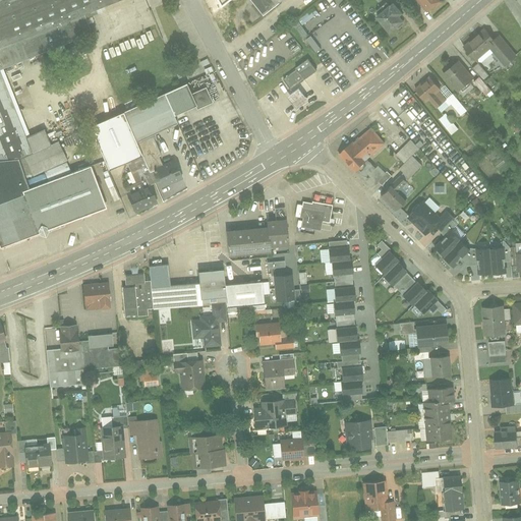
[(124,0),(0,0),(0,158),(17,157),(34,151),(27,135),(0,68),(0,66),(91,31),(84,16),(124,0)]
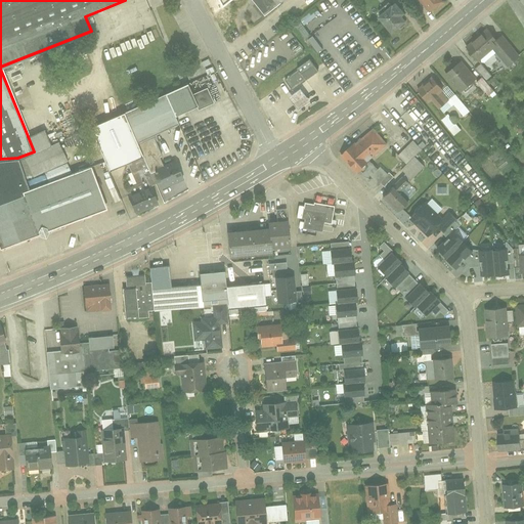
[(252,0),(265,16),(286,0),(252,0)]
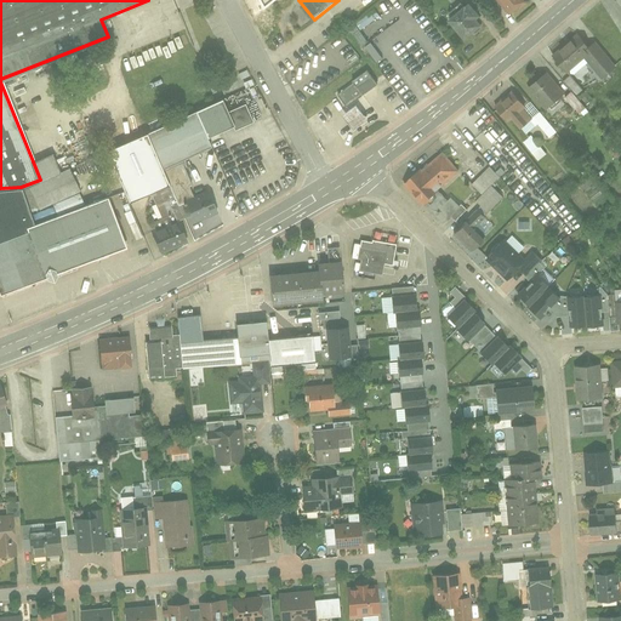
[(497,0),(512,17),(529,3),(527,0),(497,0)]
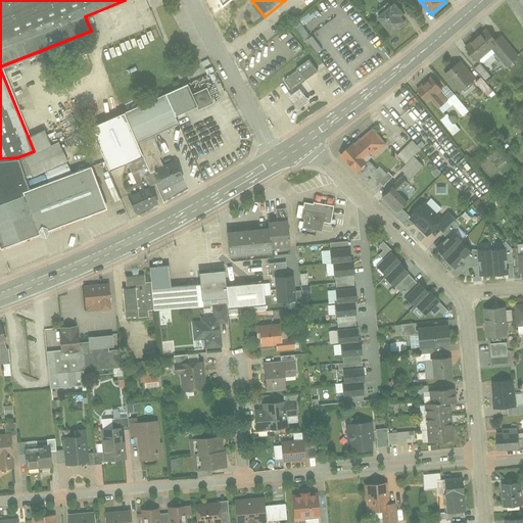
[(378,18),(392,36),(408,24),(402,18),(406,16),(396,4),(378,18)]
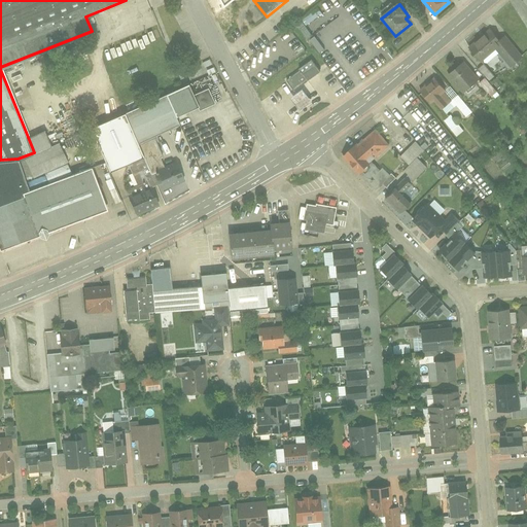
[(318,8),(303,19),(307,26),(323,14),(318,8)]
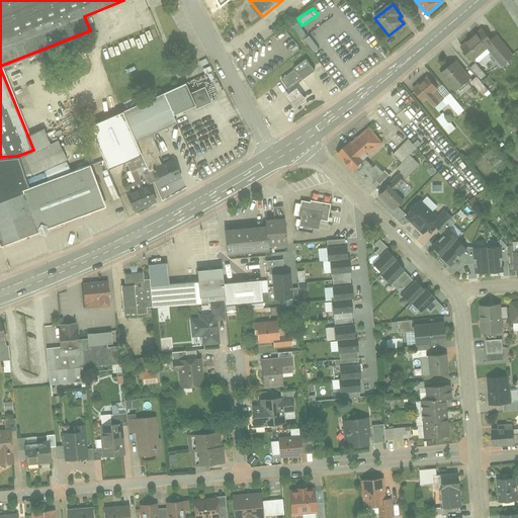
[(502,67),(515,57),(499,36),(492,41),(484,31),(462,48),(473,62),(489,51),(502,67)]
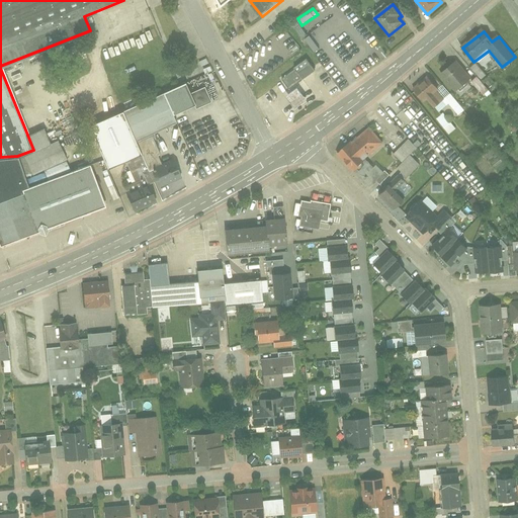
[(284,78),(281,81),(288,91),(315,72),(307,62),(294,71),(292,68),(282,75),(284,78)]
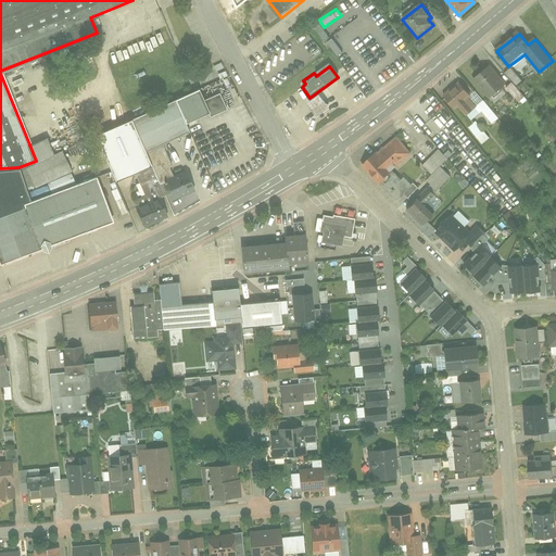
[(507,88),(492,67),(472,81),(489,102),(507,88)]
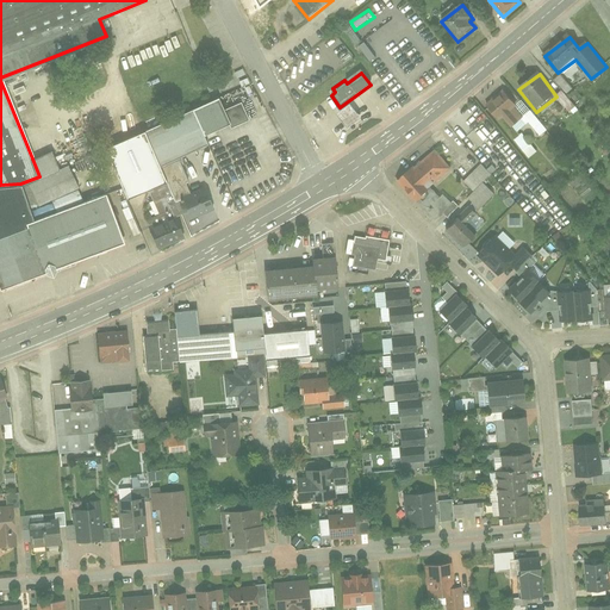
[(565,94),(572,89),(562,74),(555,79),(565,94)]
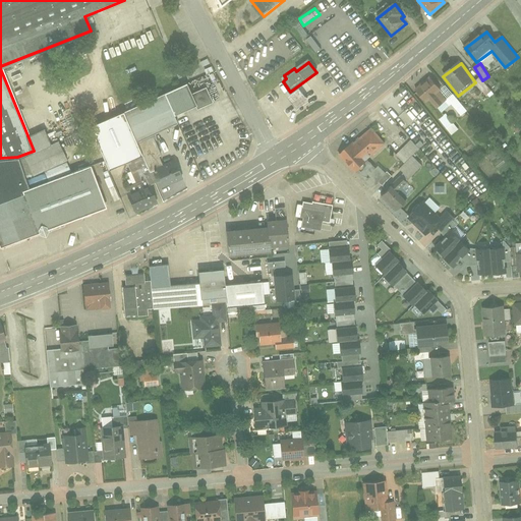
[(426,104),(428,103),(436,111),(447,103),(441,94),(443,92),(432,78),(416,91),(426,104)]
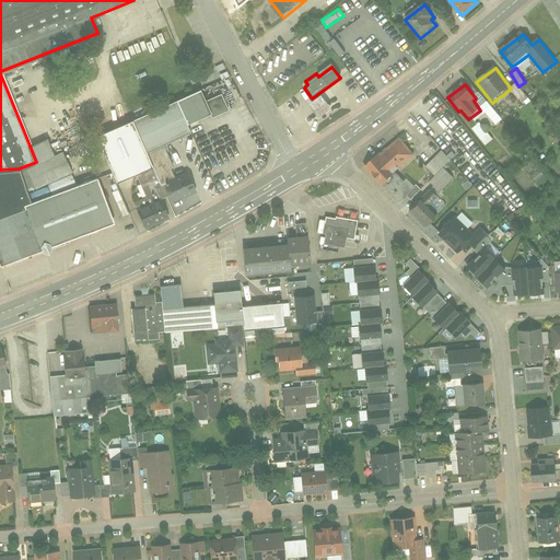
[(208,100),(202,86),(135,119),(149,151),(163,144),(188,131),(185,124),(212,111),(216,116),(231,108),(223,92),(208,100)]
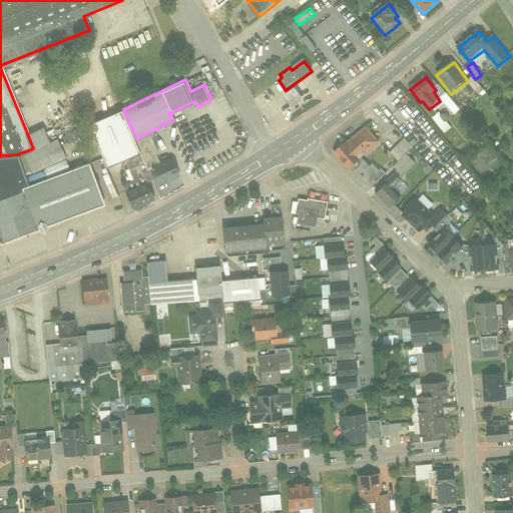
[(296,90),(284,98),(293,111),(305,102),(296,90)]
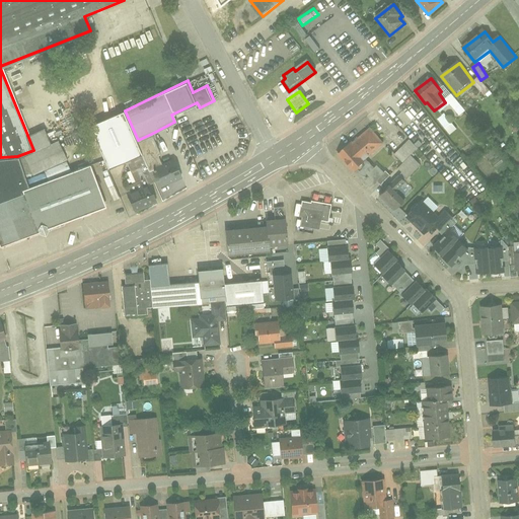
[(138,140),(125,110),(106,122),(138,192),(150,186),(158,182),(153,170),(161,166),(157,158),(162,156),(151,134),(138,140)]
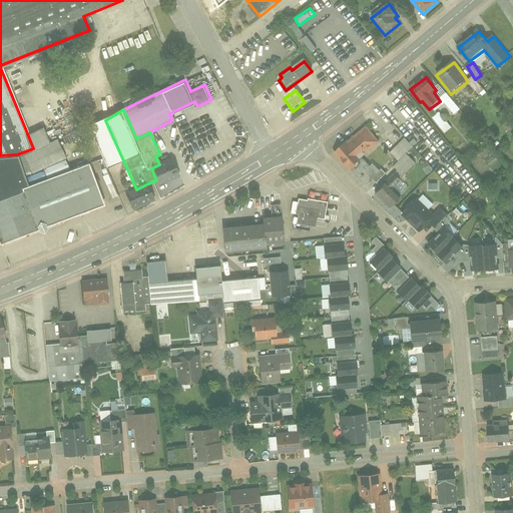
[(445,133),(451,129),(440,113),(434,117),(445,133)]
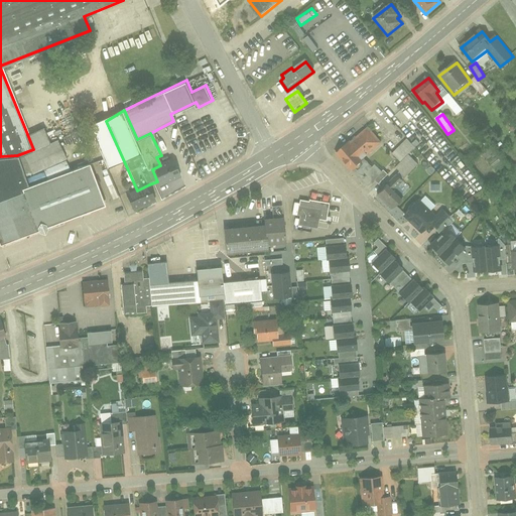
[(50,124),(27,134),(33,149),(17,155),(25,174),(65,158),(50,124)]
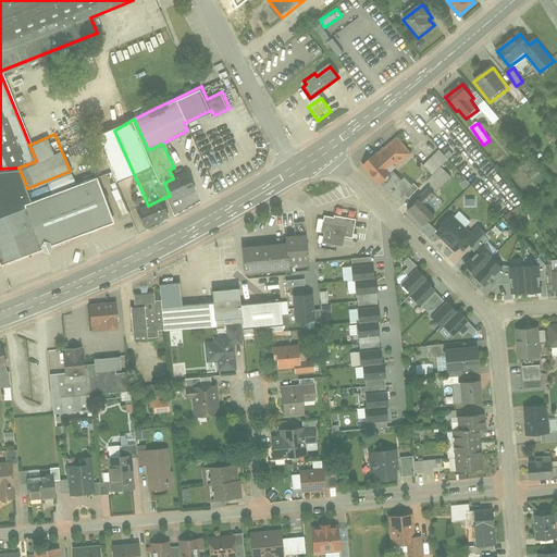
[(397,137),(360,168),(376,187),(413,157),(397,137)]
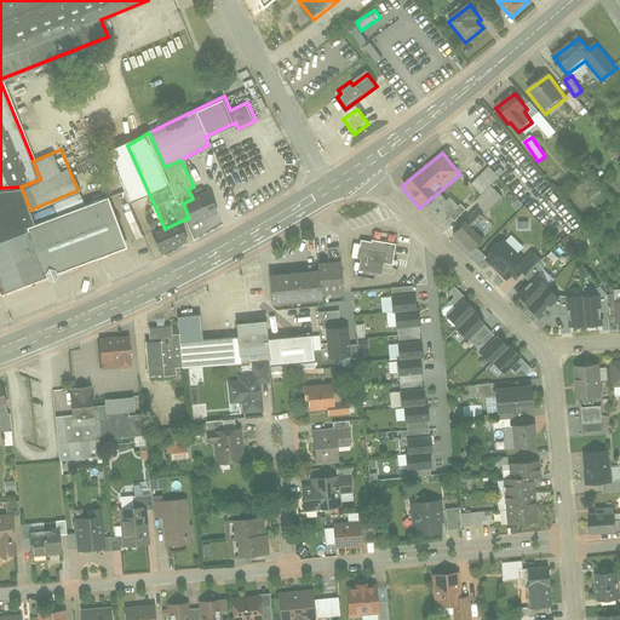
[(489,166),(472,184),(483,194),(500,176),(489,166)]
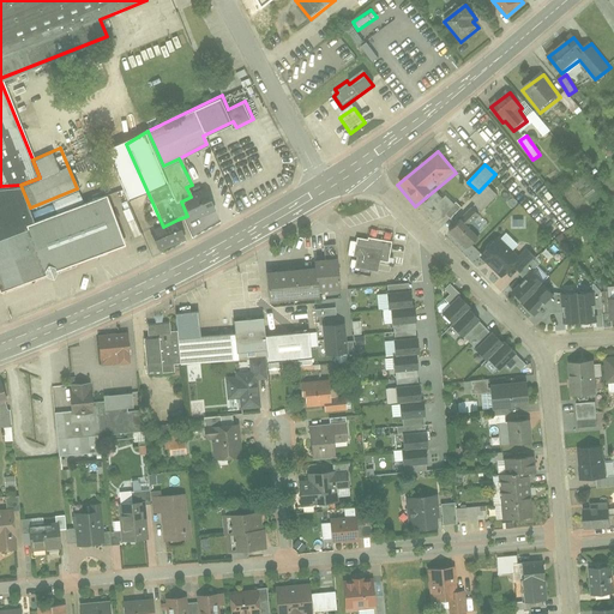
[(20,185),(0,186),(0,286),(4,294),(125,244),(104,196),(36,223),(30,208),(20,185)]
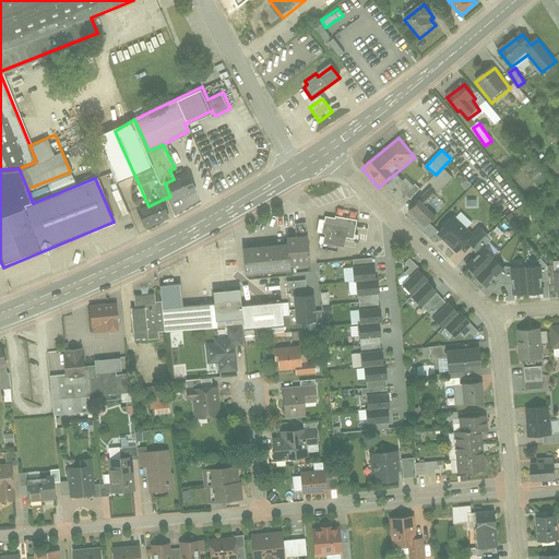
[(174,179),(165,183),(170,197),(174,204),(195,194),(187,174),(174,179)]
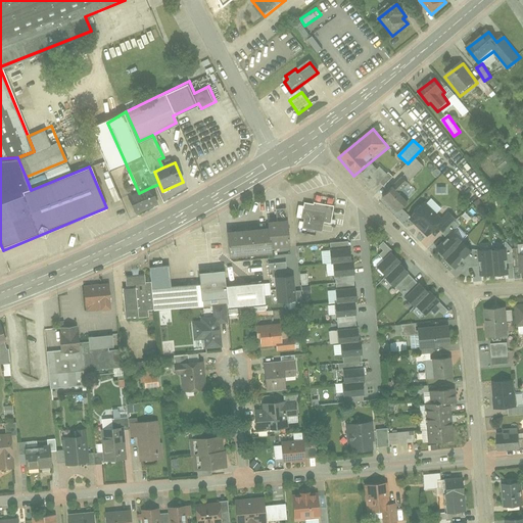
[(412,186),(405,179),(383,200),(397,216),(410,203),(402,195),(412,186)]
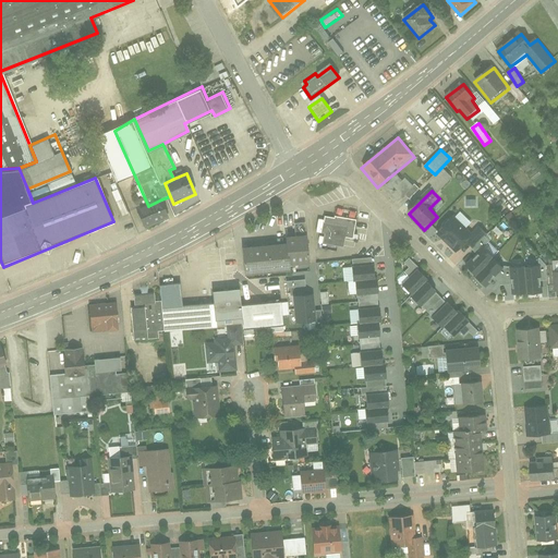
[(148,206),(137,210),(146,230),(170,219),(161,199),(148,206)]
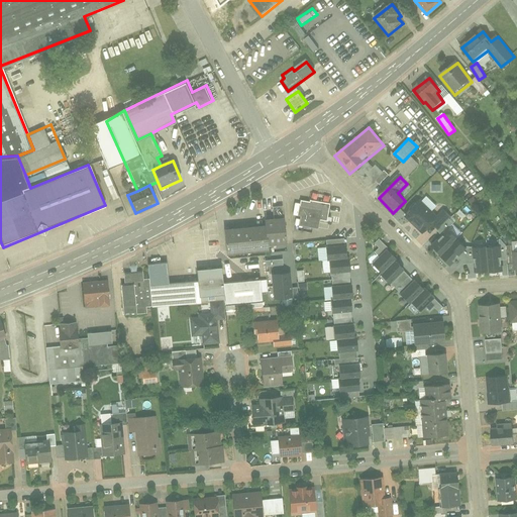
[(309,201),(309,203),(300,202),(298,217),(301,217),(299,227),(317,230),(319,220),(326,221),(328,204),(309,201)]
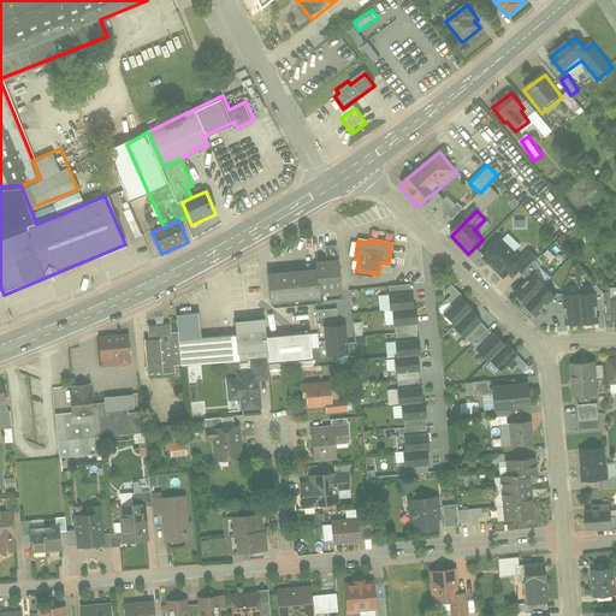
[(502,243),(483,262),(501,280),(520,262),(502,243)]
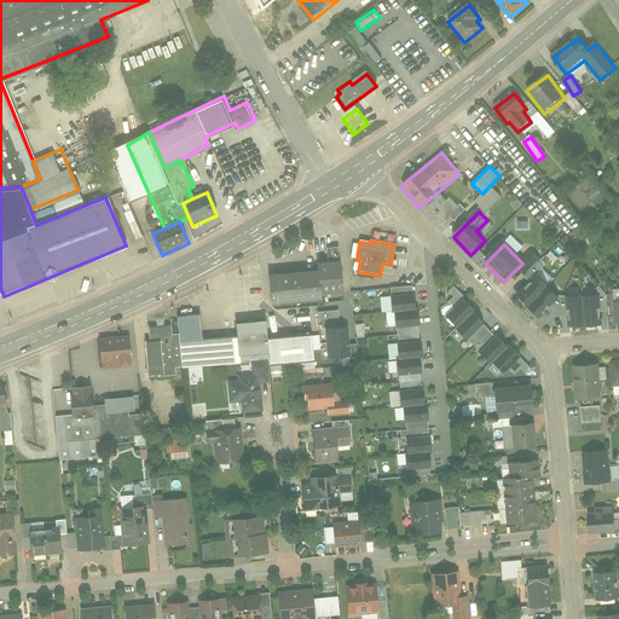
[(270,276),(272,304),(320,298),(320,291),(342,289),(339,247),(327,248),(328,264),(317,265),(318,272),(270,276)]
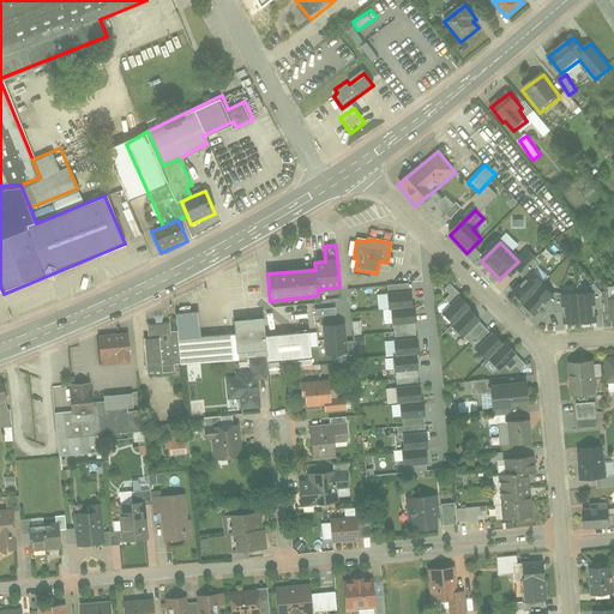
[(533,271),(512,292),(523,302),(522,304),(533,314),(553,294),(543,284),(545,283),(533,271)]
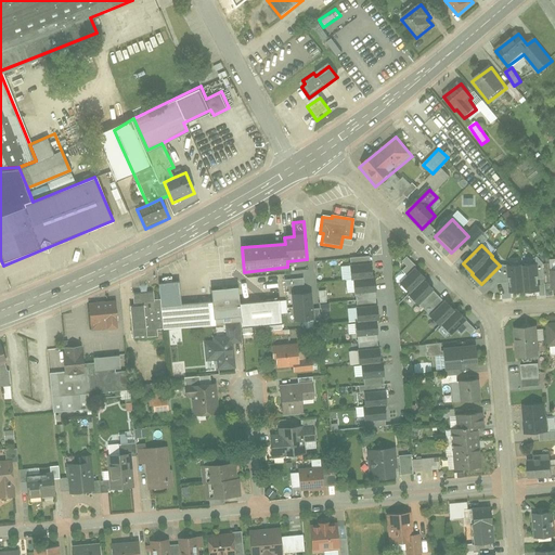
[(374,257),(347,258),(349,278),(375,276),(374,257)]
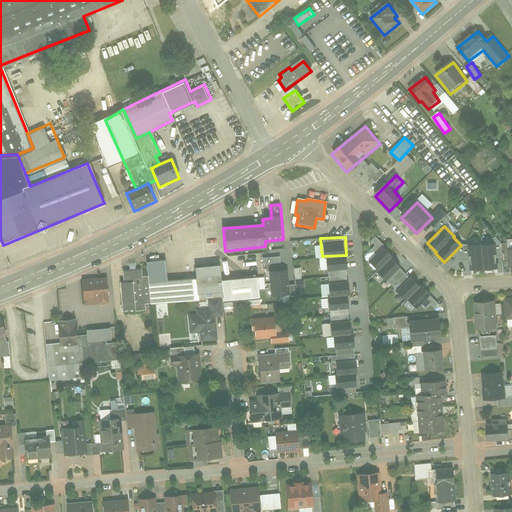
[(483,243),(469,244),(471,259),(471,269),(485,269),(483,244),(483,243)]
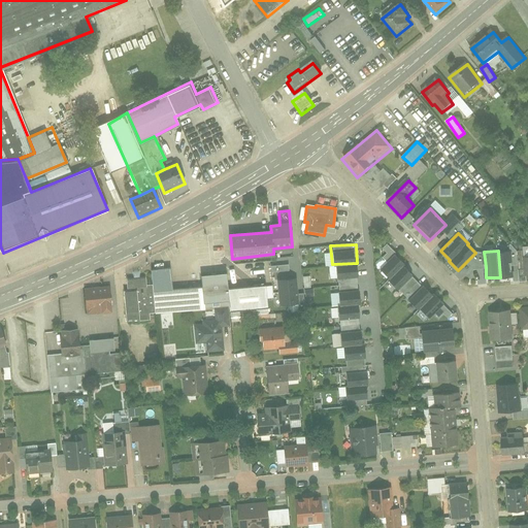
[(512,251),(498,252),(500,277),(514,276),(512,251)]
